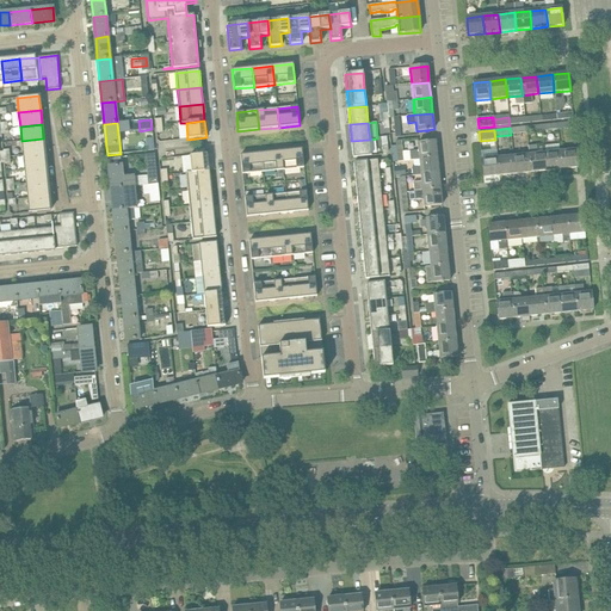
[(43,139),(22,141),(23,155),(44,153),(43,139)]
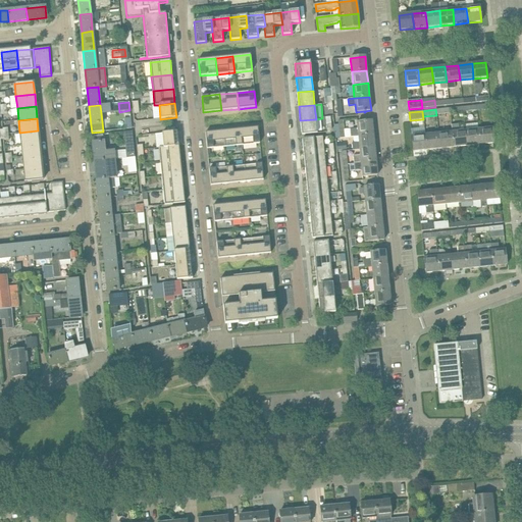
[(317,134),(316,119),(300,120),(302,135),(317,134)]
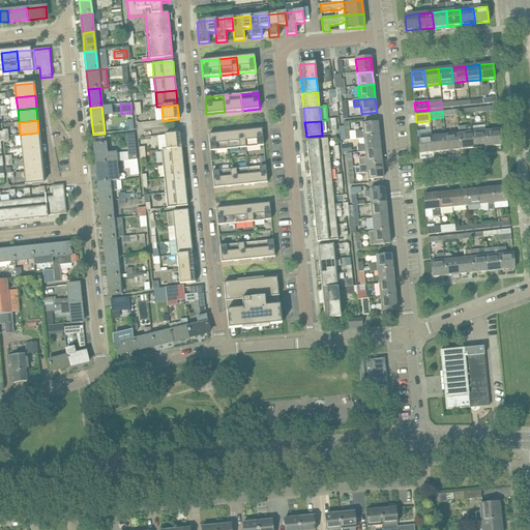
[(362,124),(362,129),(355,130),(356,139),(363,138),(379,137),(378,122),(362,124)]
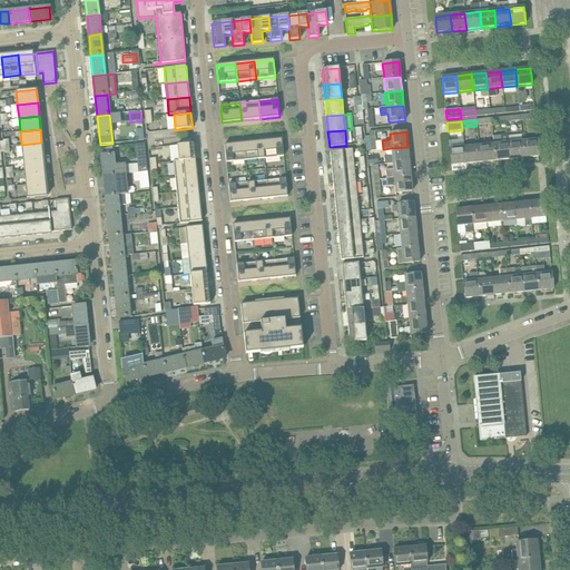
[(263,141),(264,158),(284,157),(282,139),(263,141)]
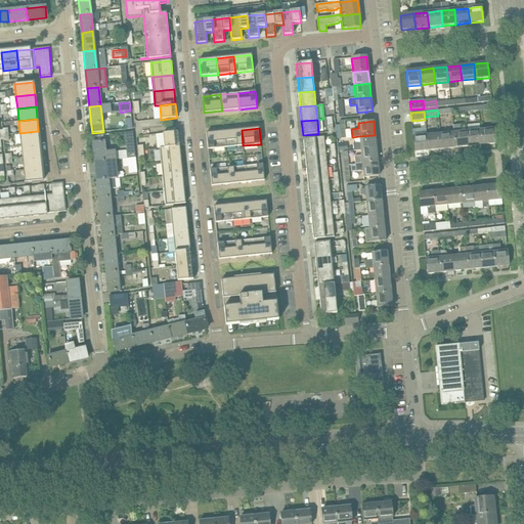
[(480,130),(482,145),(495,143),(494,128),(480,130)]
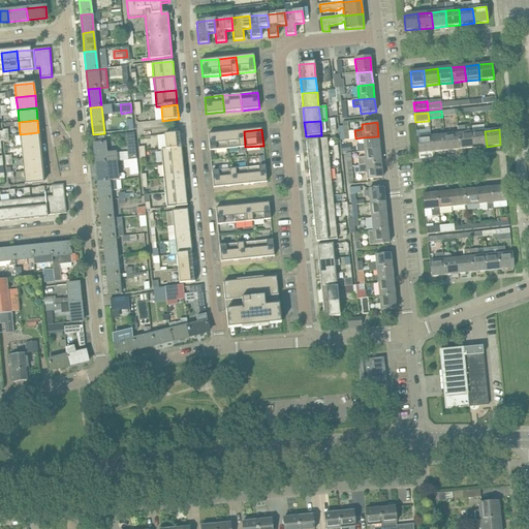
[(245,147),(244,131),(226,132),(227,149),(240,148),(245,147)]
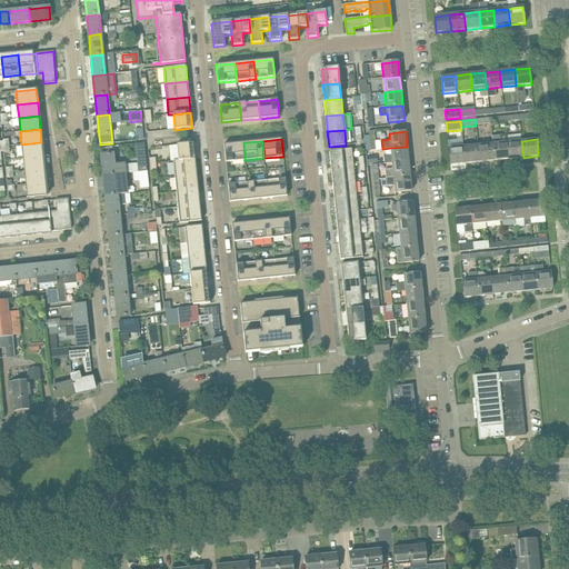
[(523,158),(521,141),(507,142),(509,159),(523,158)]
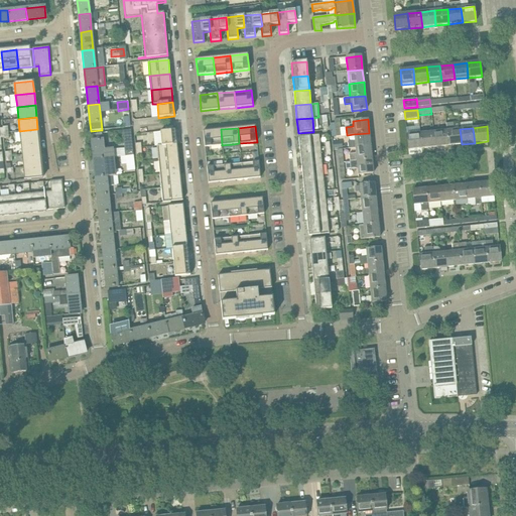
[(37,129),(19,131),(20,143),(39,141),(37,129)]
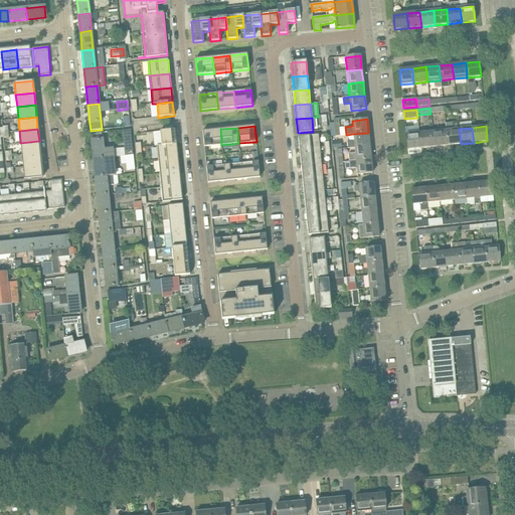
[(221,145),(220,129),(202,131),(204,147),(221,145)]
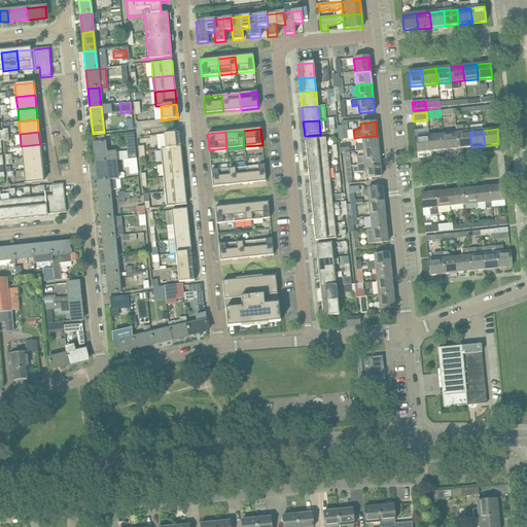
[(471,147),(469,132),(456,134),(457,148),(471,147)]
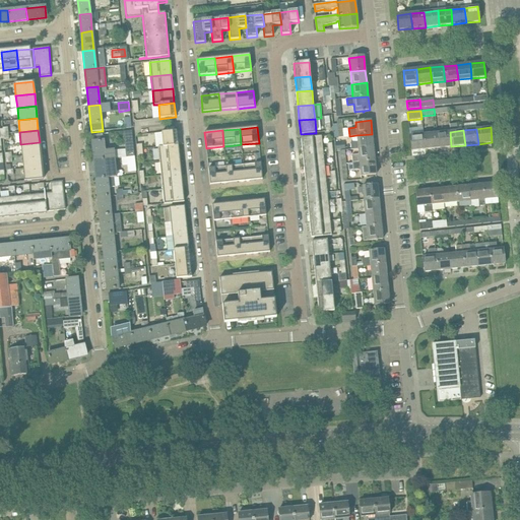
[(126,157),(134,156),(132,131),(124,132),(126,157)]
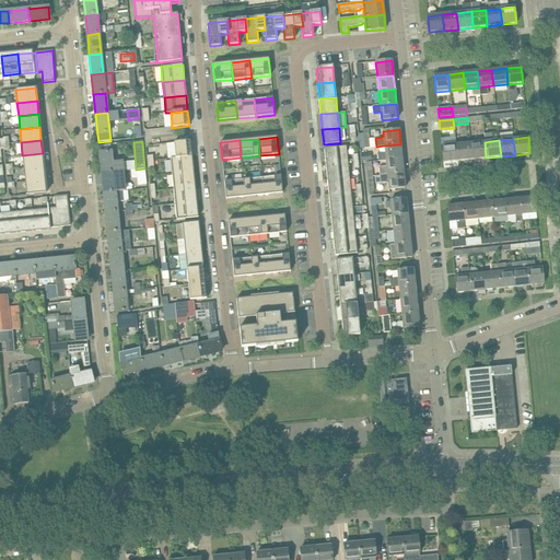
[(175,159),(191,156),(190,141),(174,142),(175,158),(175,159)]
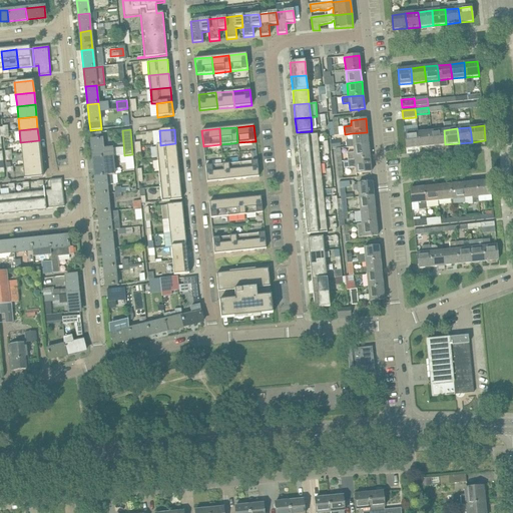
[(444,130),(431,131),(432,146),(445,144),(444,130)]
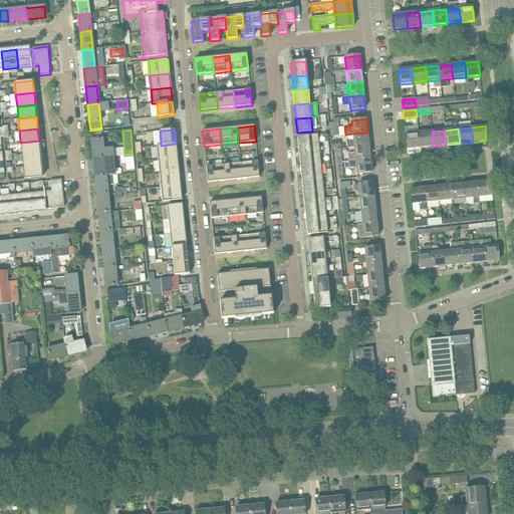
[(432,132),(418,133),(420,148),(433,147),(432,132)]
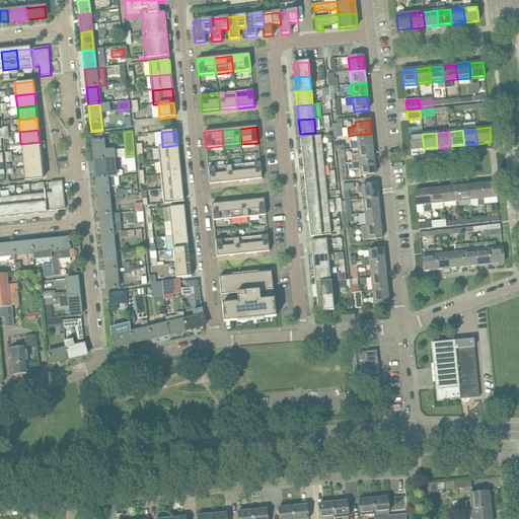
[(94,160),(105,159),(102,134),(91,135),(94,160)]
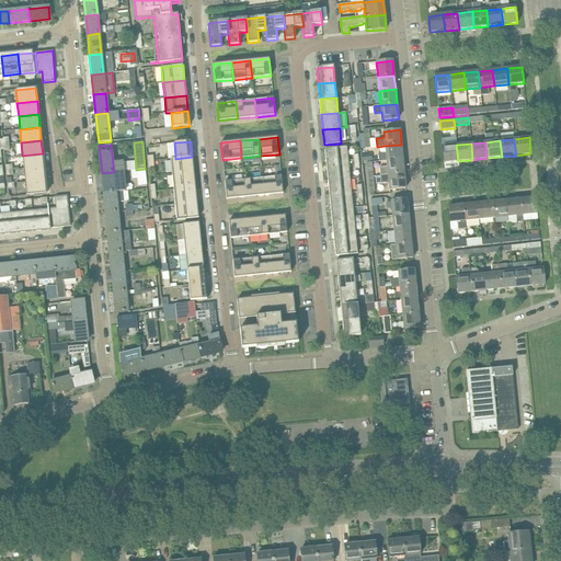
[(385,146),(386,152),(378,153),(378,161),(386,160),(402,159),(401,145),(385,146)]
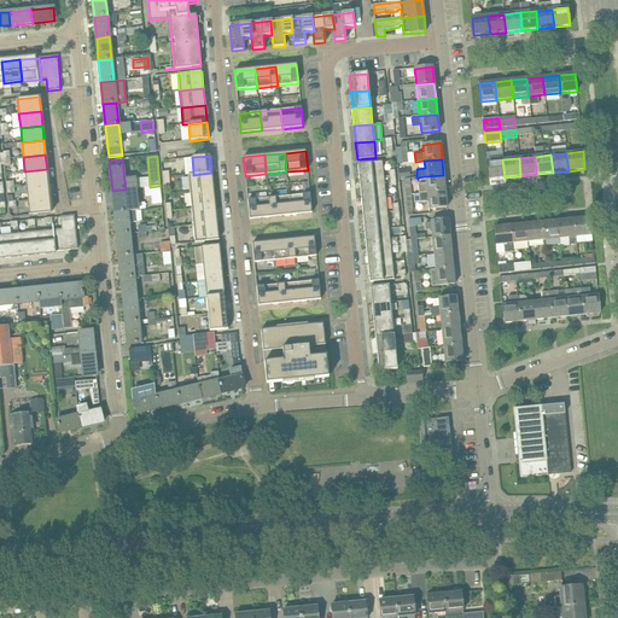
[(505,178),(502,159),(487,162),(489,179),(505,178)]
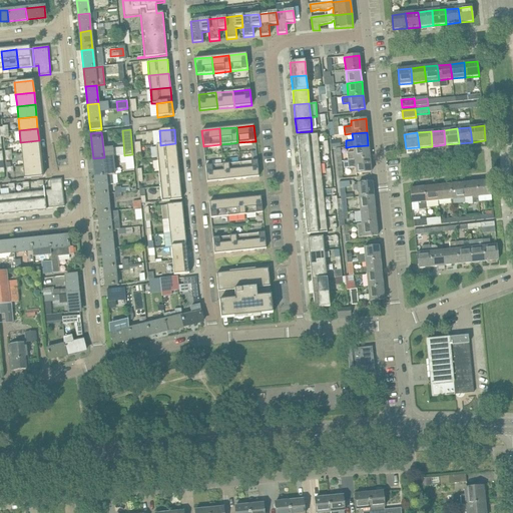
[(299,150),(319,148),(317,134),(297,136),(299,150)]
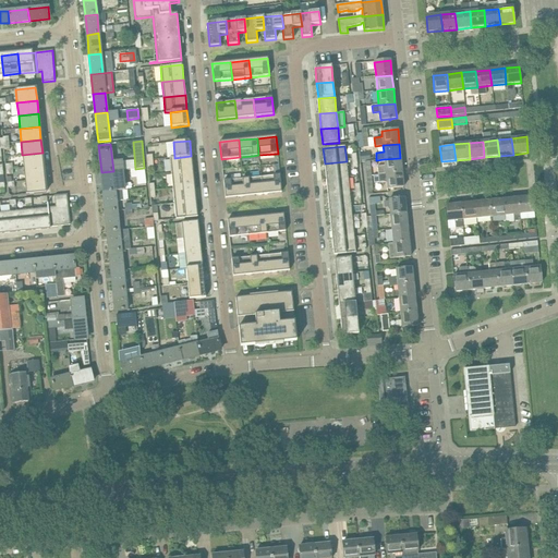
[(43,153),(22,155),(23,168),(44,166),(43,153)]
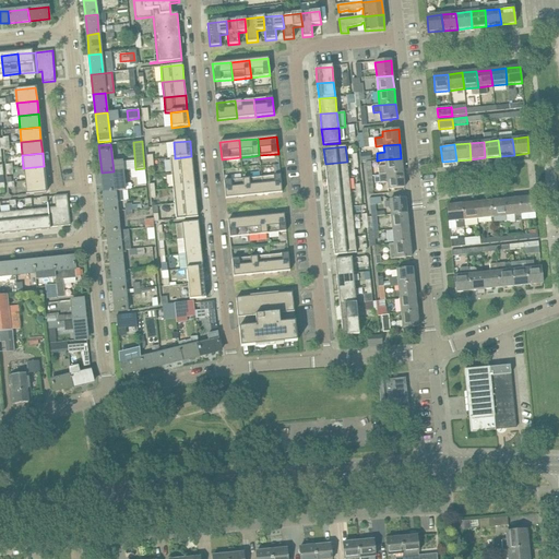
[(175,158),(175,157),(169,158),(171,174),(193,171),(191,156),(175,158)]
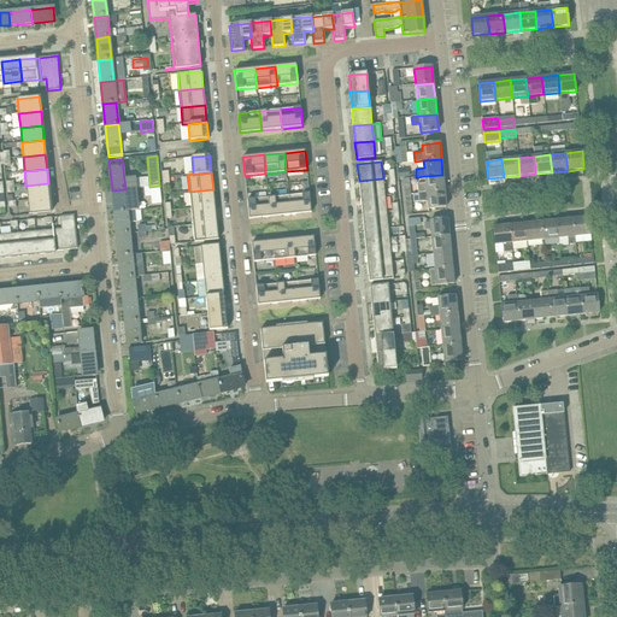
[(424,176),(425,182),(417,183),(418,193),(445,191),(442,175),(424,176)]
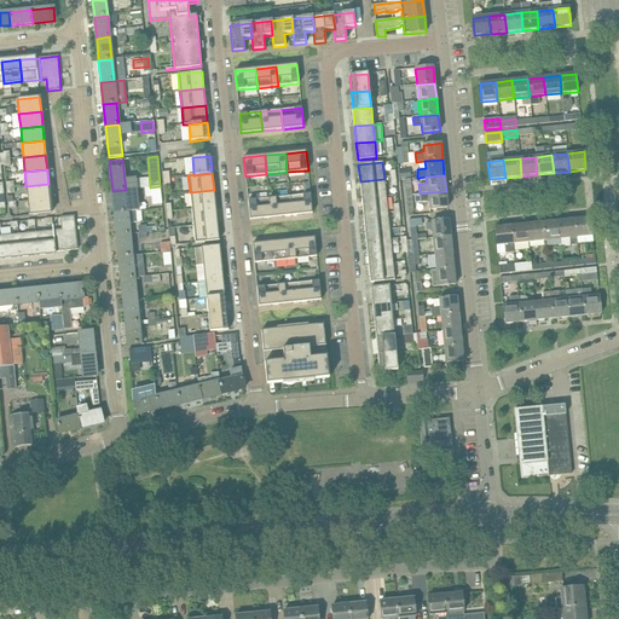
[(386,196),(385,179),(360,181),(362,198),(386,196)]
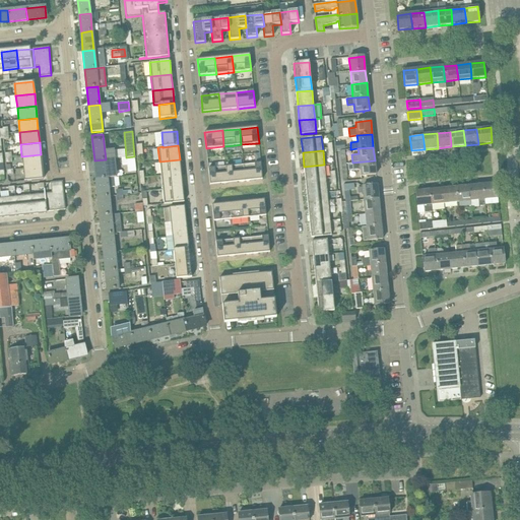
[(41,154),(21,156),(23,169),(42,167),(41,154)]
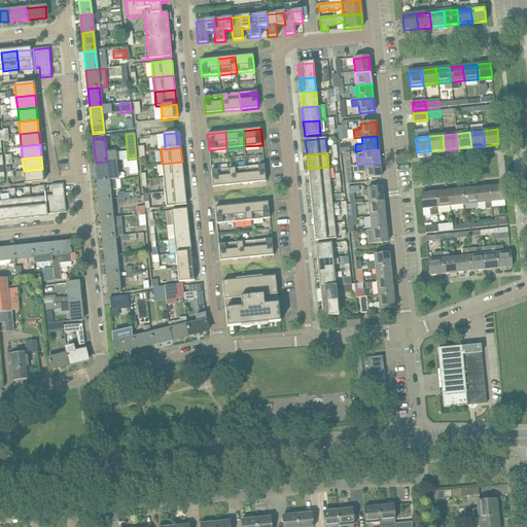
[(129,168),(137,167),(136,159),(128,160),(123,160),(124,168),(129,168)]
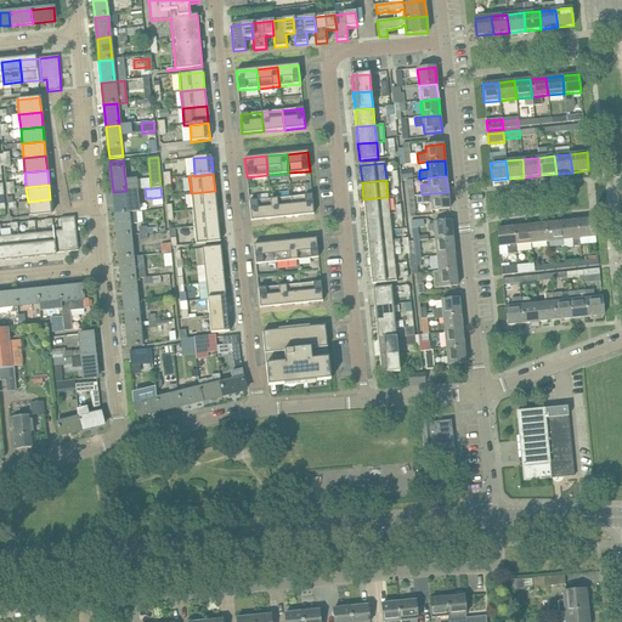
[(128,213),(126,191),(113,192),(114,214),(128,213)]
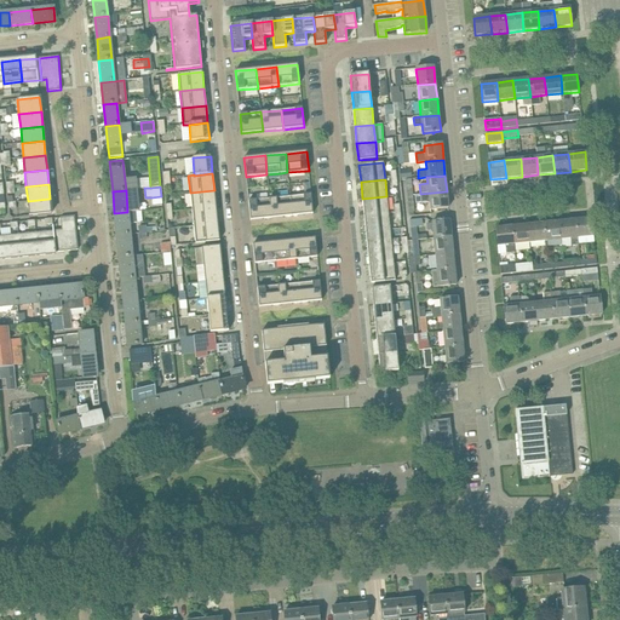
[(214,190),(190,193),(191,210),(216,207),(214,190)]
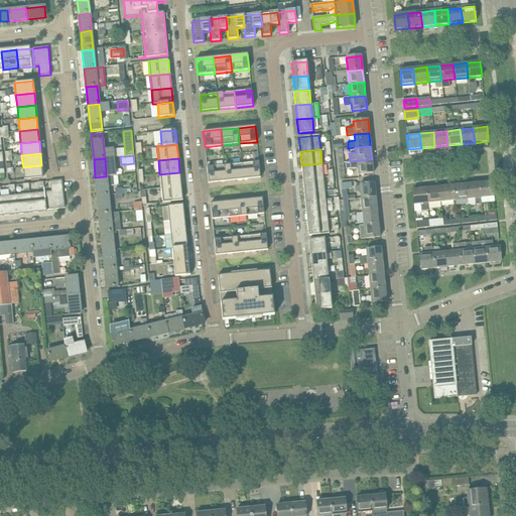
[(372,159),(350,161),(350,168),(357,167),(358,174),(373,173),(372,159)]
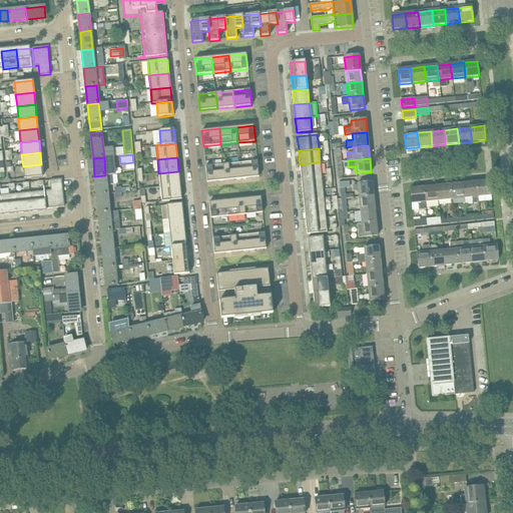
[(239,162),(241,178),(259,176),(258,161),(239,162)]
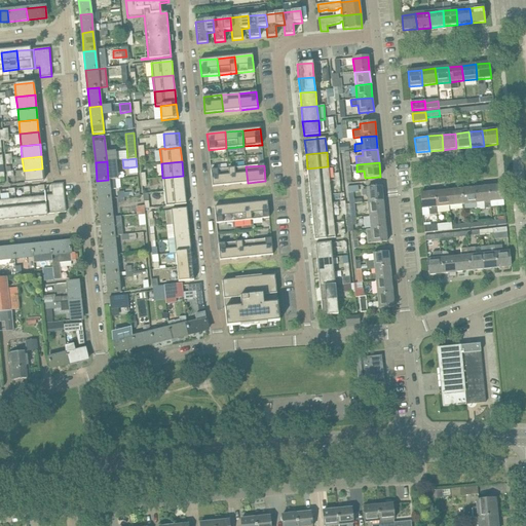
[(248,183),(246,166),(228,168),(230,185),(248,183)]
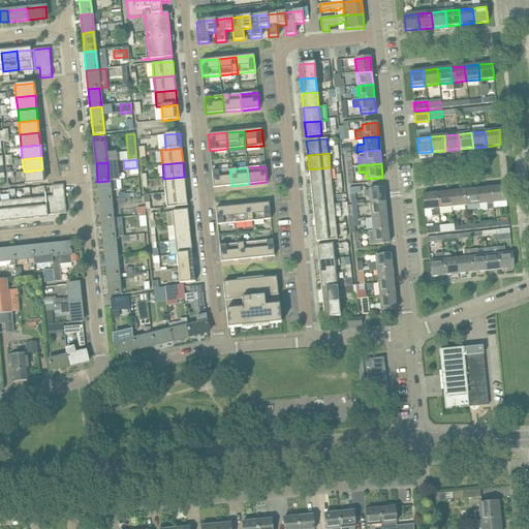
[(331,182),(330,167),(309,169),(311,184),(331,182)]
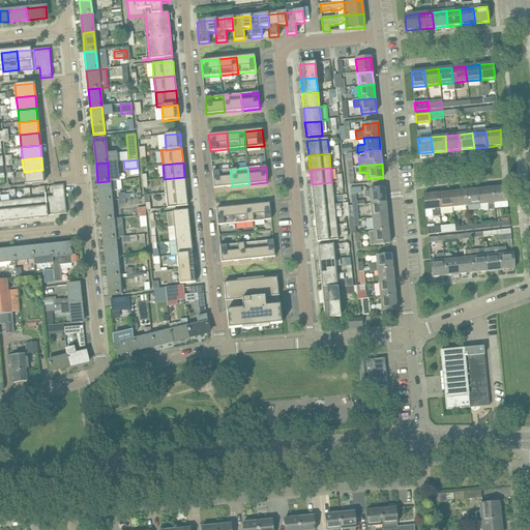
[(43,183),(42,170),(24,172),(25,184),(43,183)]
